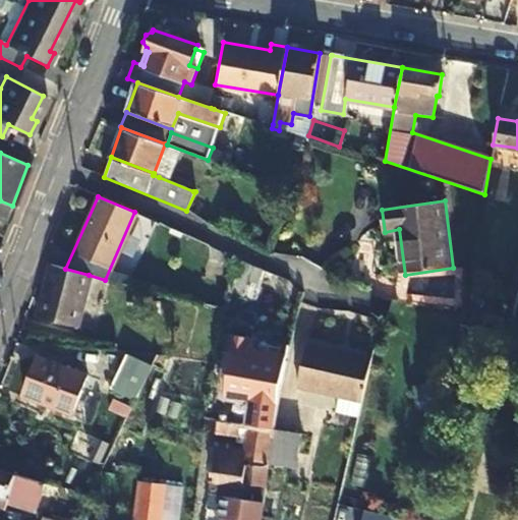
[(235,206),(228,224),(253,235),(262,216),(235,206)]
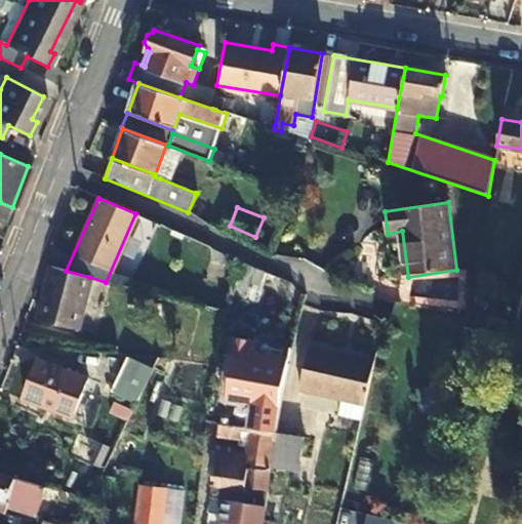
[(234,257),(228,290),(243,292),(244,281),(258,286),(265,271),(234,257)]
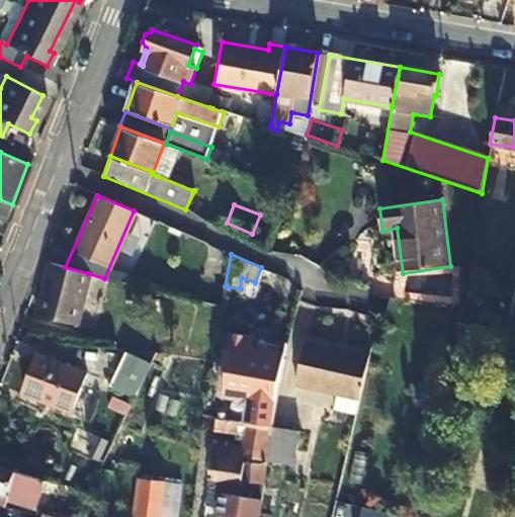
[(65,267),(49,263),(34,315),(76,326),(88,273),(65,267)]
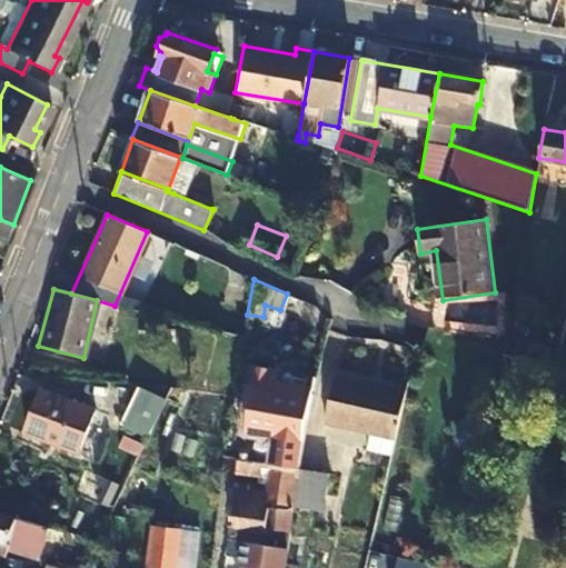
[(550,345),(533,341),(530,354),(548,357),(550,345)]
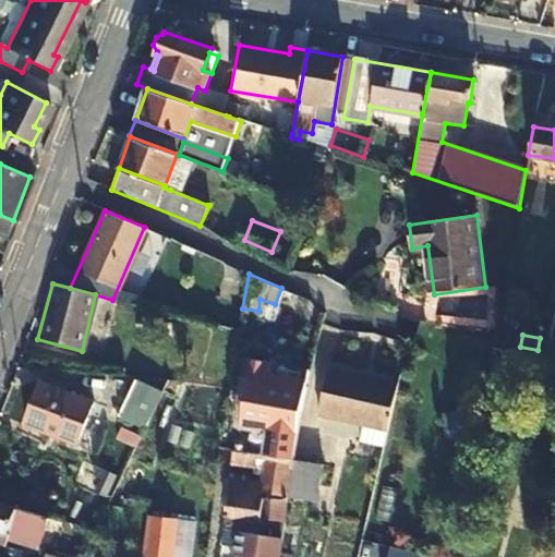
[(264,455),(290,459),(297,415),(304,395),(306,385),(265,379),(267,362),(242,358),(232,423),(268,427),(264,455)]
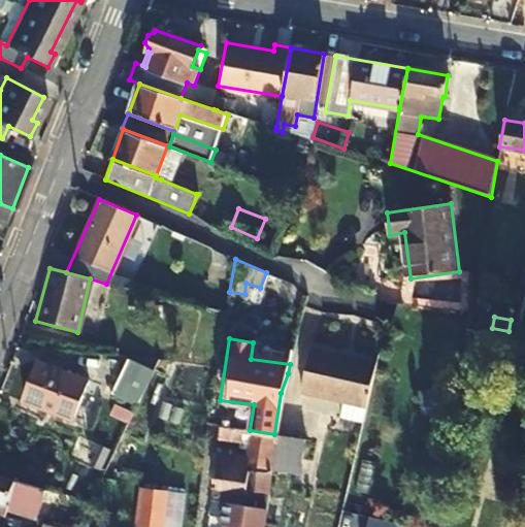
[(361,426),(374,365),(309,351),(300,394),(341,403),(337,421),(361,426)]
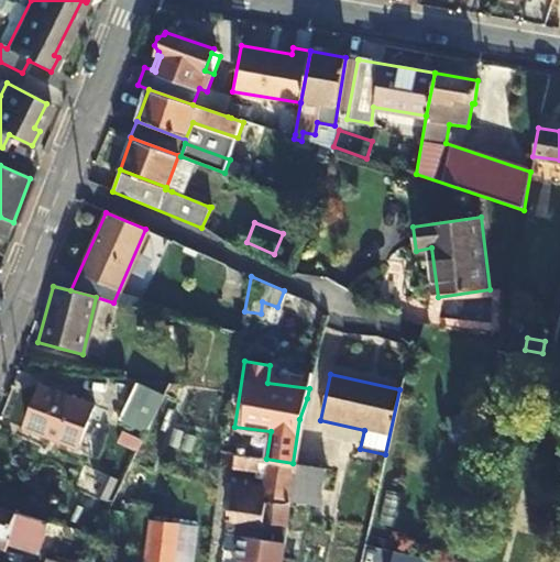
[(117,419),(142,432),(161,395),(134,383),(117,419)]
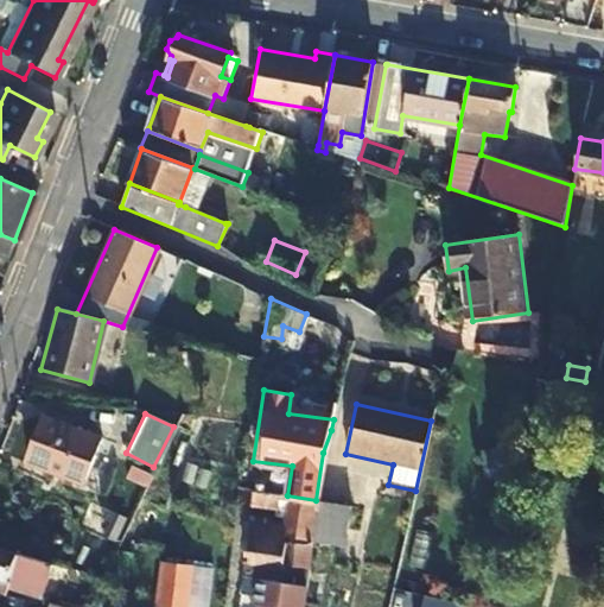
[(88,467),(97,442),(99,438),(40,416),(23,461),(82,484),(88,467)]
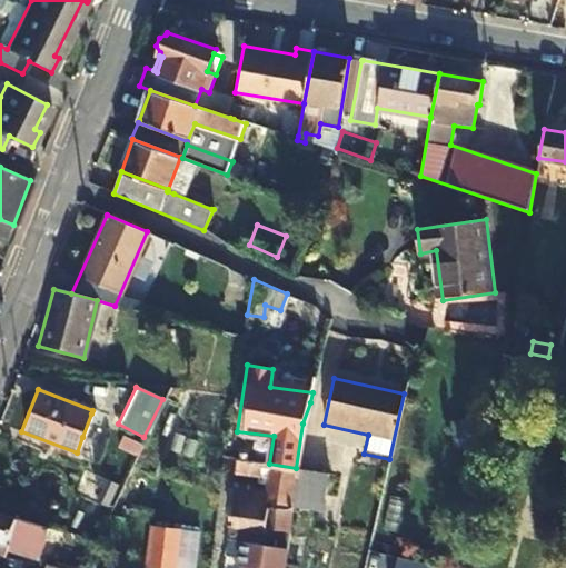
[(91,414),(82,437),(90,441),(100,418),(91,414)]
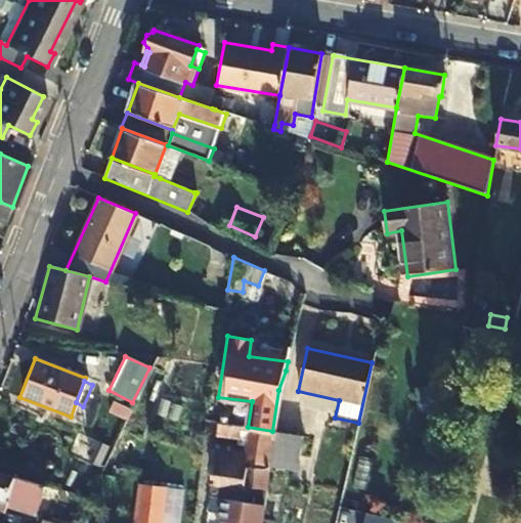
[(418,388),(417,409),(436,410),(437,389),(418,388)]
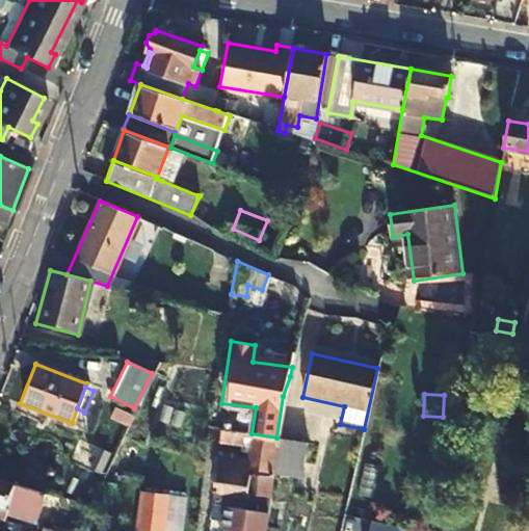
[(250,460),(247,494),(260,496),(269,498),(270,482),(271,475),(276,437),(252,433),(219,429),(218,442),(249,446),(247,459),(250,460)]
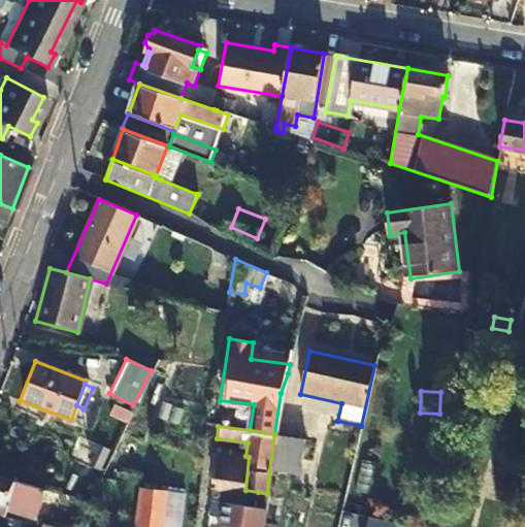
[(289,436),(274,434),(269,471),(284,473),(298,475),(303,439),(289,436)]
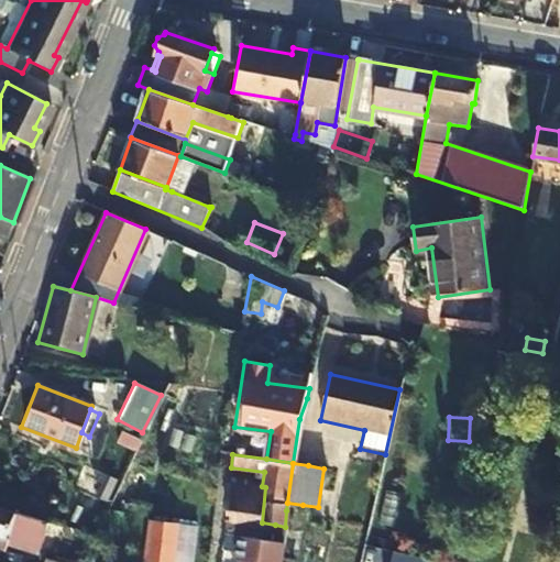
[(262,526),(262,522),(265,487),(262,486),(229,482),(223,521),(262,526)]
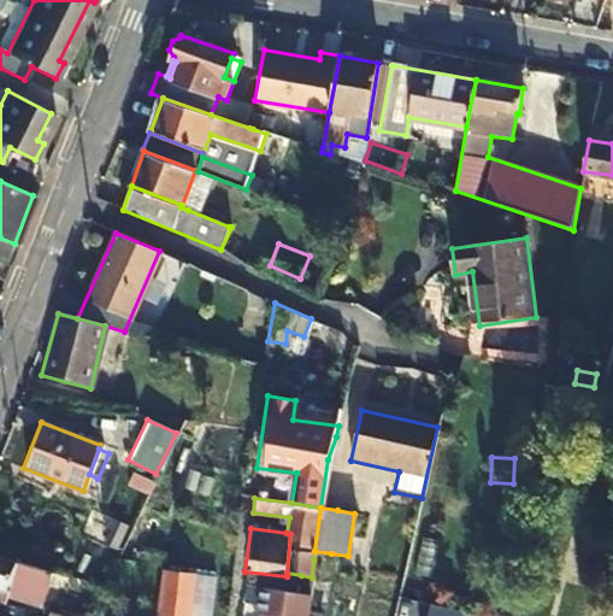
[(0,590),(41,603),(49,574),(0,559),(0,590)]
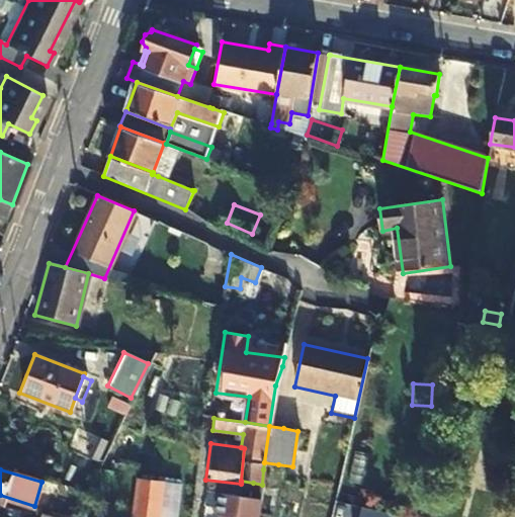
[(137,481),(131,516),(158,516),(163,485),(137,481)]
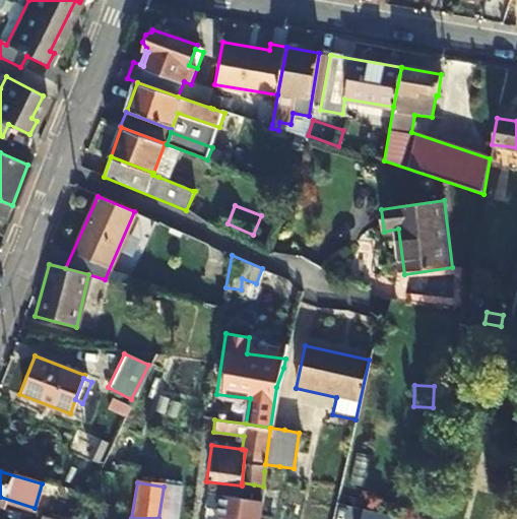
[(261,501),(263,487),(254,484),(252,499),(261,501)]
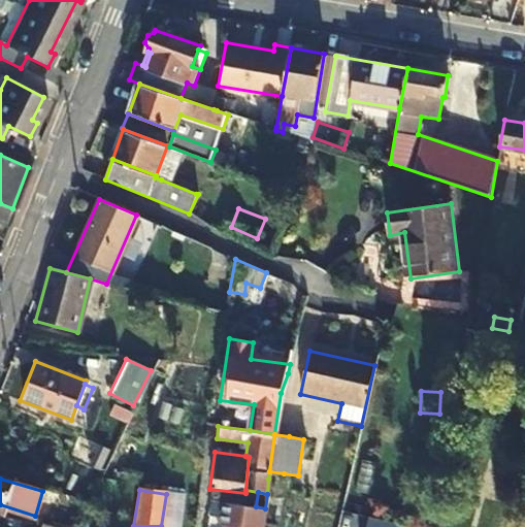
[(205,526),(222,526),(226,502),(210,500),(205,526)]
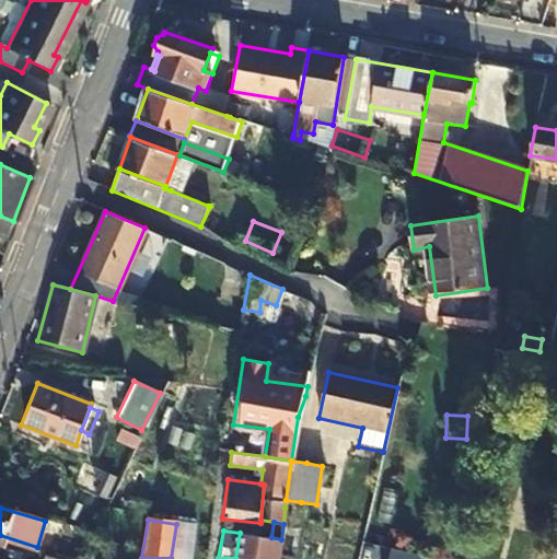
[(271,537),(240,533),(235,558),(278,558),(281,539),(271,537)]
